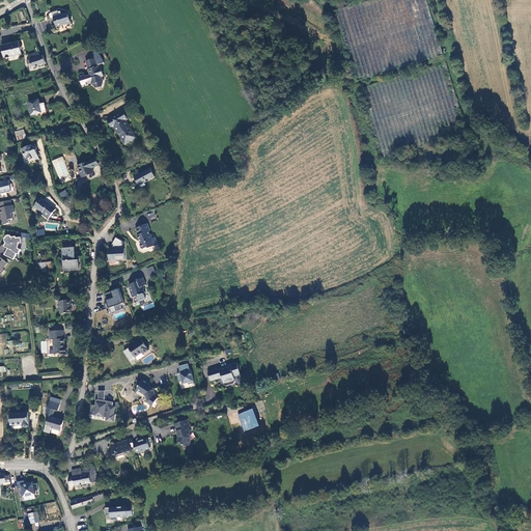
[(57,27),(72,23),(68,12),(61,15),(60,11),(58,12),(58,11),(50,14),(49,16),(50,19),(54,17),(57,27)]
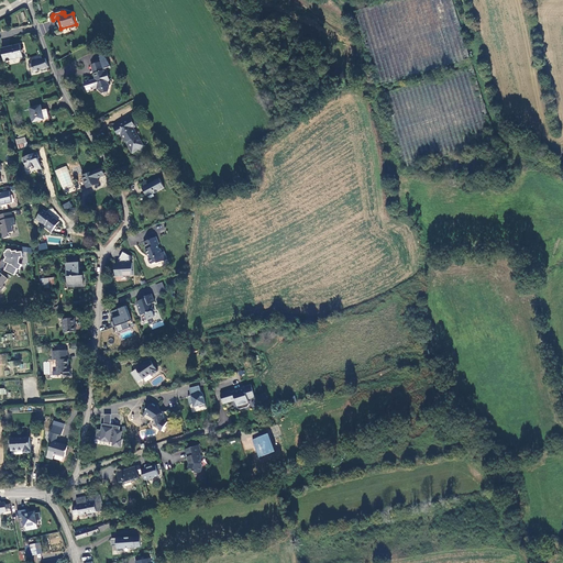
[(21,44),(2,48),(4,61),(23,57),(21,44)]
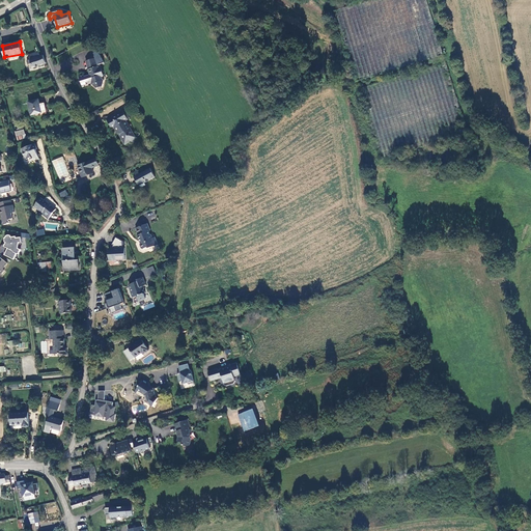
[(33,68),(47,63),(44,55),(40,56),(39,52),(32,54),(29,55),(30,59),(27,61),(28,64),(31,63),(33,68)]
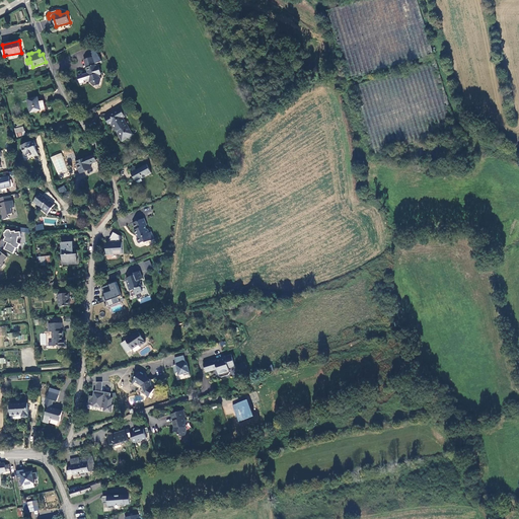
[(98,69),(96,63),(98,63),(102,62),(96,51),(92,52),(94,57),(88,59),(90,67),(89,68),(90,70),(90,71),(89,73),(84,74),(83,73),(78,75),(81,83),(90,81),(90,82),(95,86),(95,85),(99,83),(101,84),(102,78),(100,76),(102,74),(100,68),(98,69)]
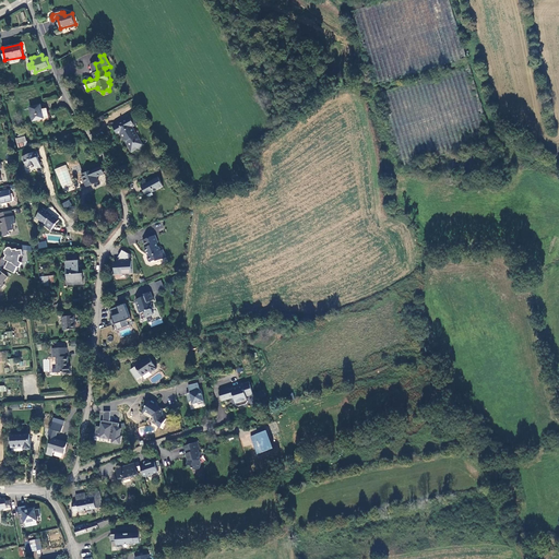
[(43,108),(42,104),(30,107),(33,121),(50,118),(48,107),(43,108)]
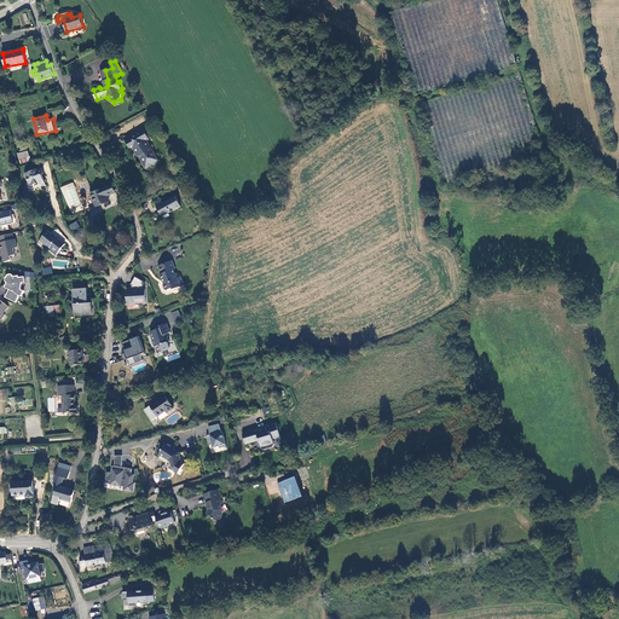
[(131,134),(125,138),(131,148),(134,149),(138,155),(139,155),(142,157),(140,160),(146,168),(152,165),(157,166),(160,158),(148,139),(150,139),(149,138),(145,129),(144,128),(132,136),(131,134)]
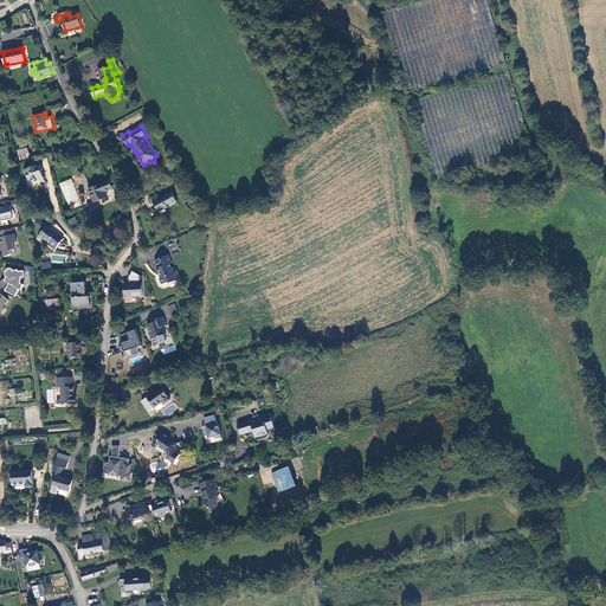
[(20,160),(31,158),(30,153),(28,153),(27,148),(18,150),(20,160)]
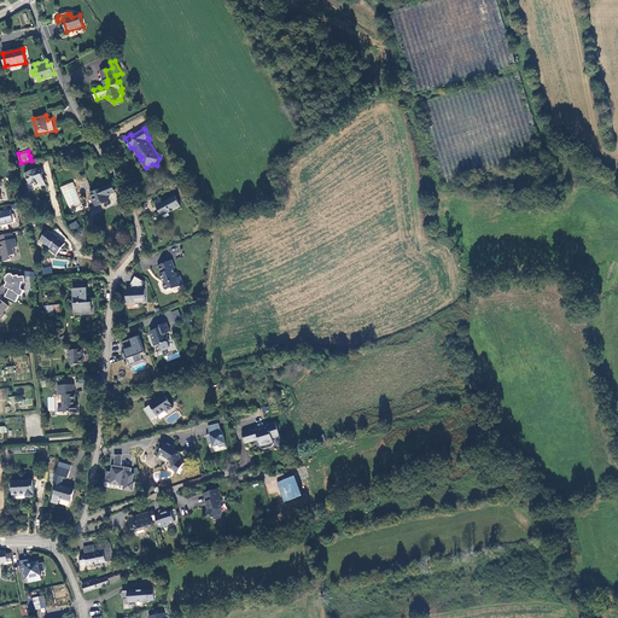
[(38,184),(39,186),(46,182),(42,175),(45,174),(42,168),(27,174),(25,178),(29,181),(31,186),(38,184)]
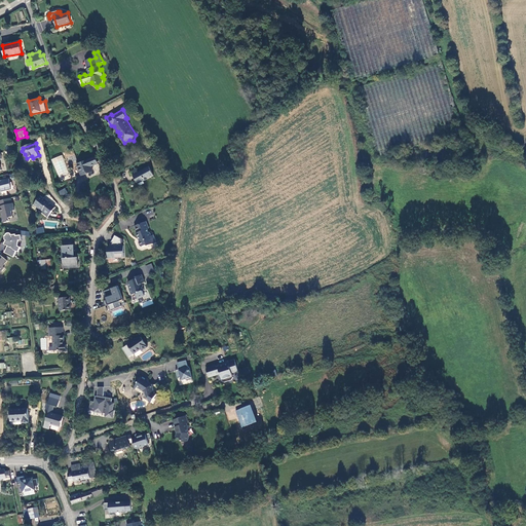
[(70,165),(78,163),(75,155),(67,157),(70,165)]
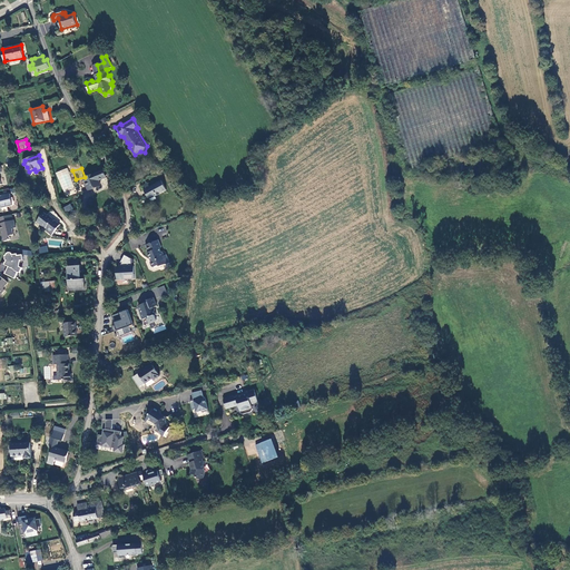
[(57,174),(64,187),(72,183),(68,169),(57,174)]
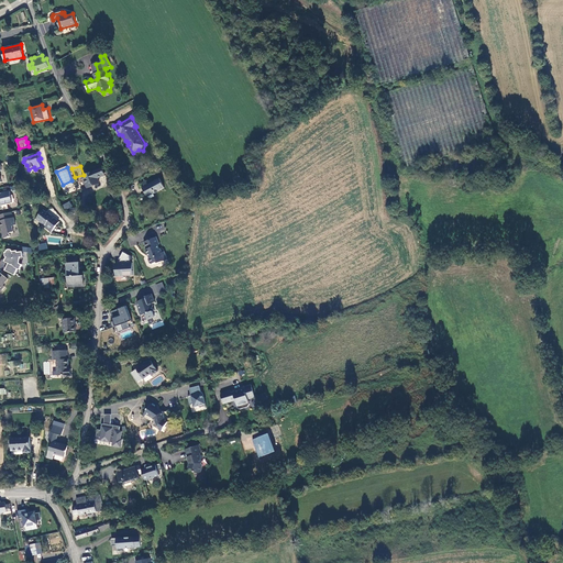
[(106,176),(102,168),(94,173),(96,178),(99,177),(100,178),(106,176)]
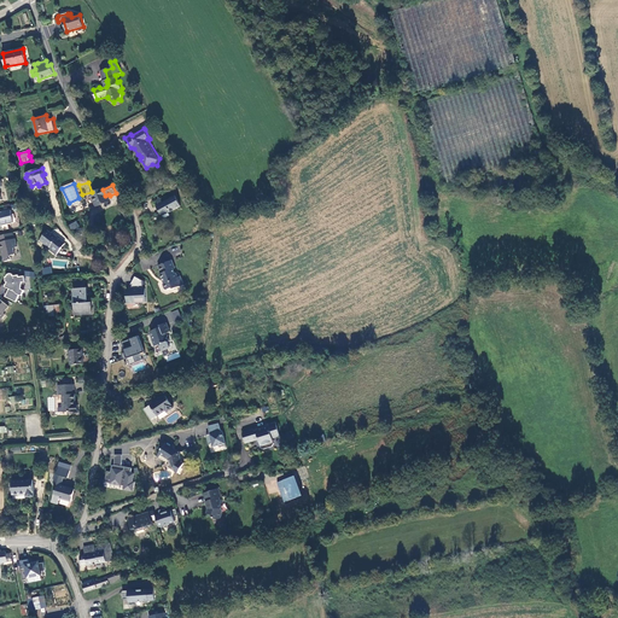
[(108,196),(110,196),(109,194),(105,196),(103,190),(92,193),(91,193),(95,205),(110,200),(108,196)]
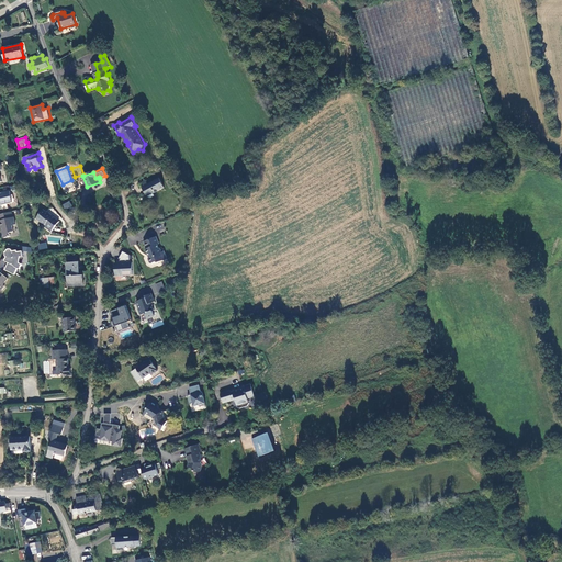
[(165,188),(160,178),(148,183),(146,180),(142,182),(144,186),(143,187),(148,198),(149,197),(155,193),(165,188)]
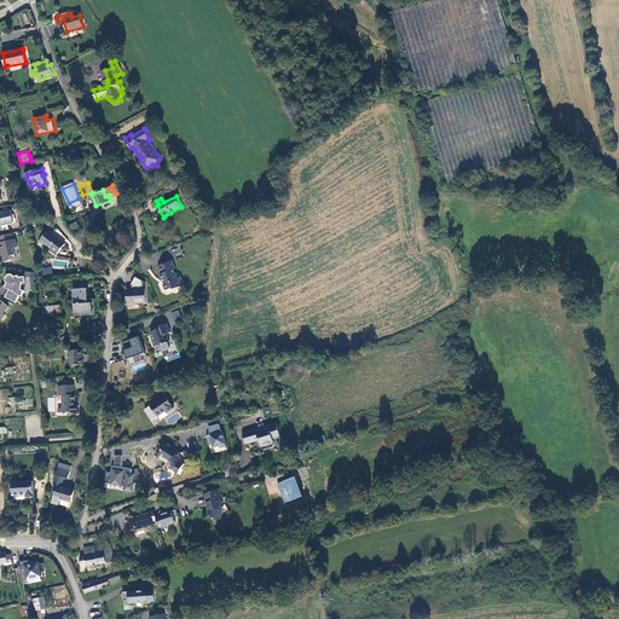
[(81,204),(79,198),(69,203),(70,209),(81,204)]
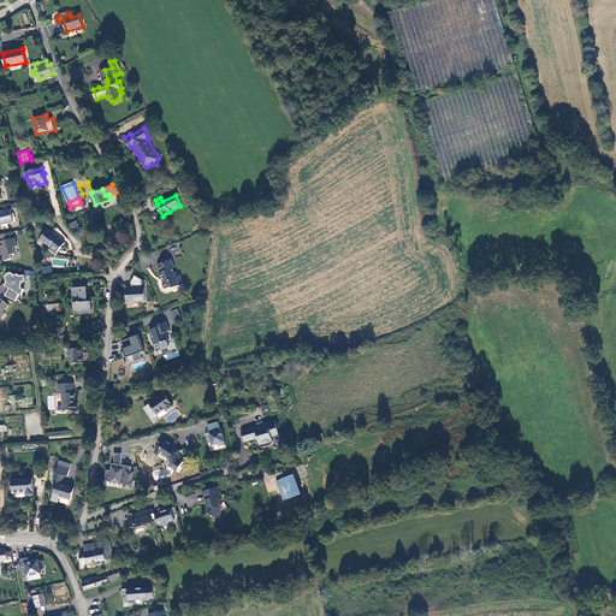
[(11,209),(0,212),(0,229),(0,230),(3,229),(4,230),(10,229),(9,224),(15,223),(11,209)]
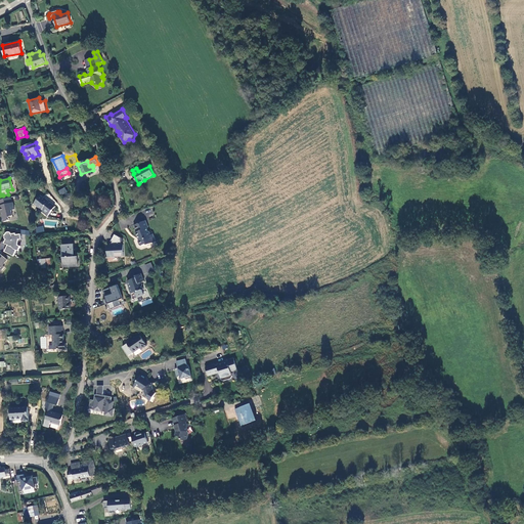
[(64,187),(57,190),(60,195),(68,192),(64,187)]
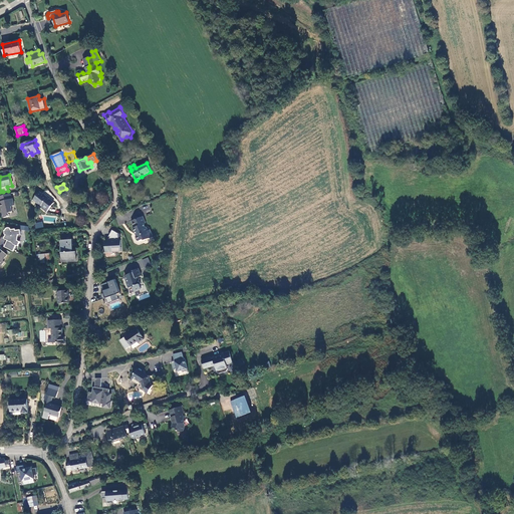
[(47,212),(55,202),(44,193),(43,194),(40,191),(34,199),(42,206),(40,207),(47,212)]
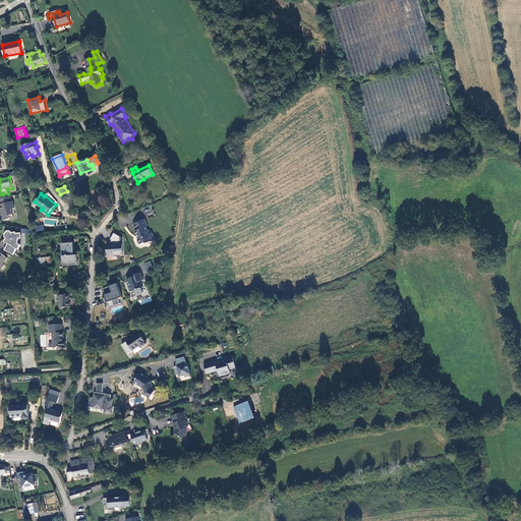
[(11,196),(0,198),(0,203),(0,205),(0,204),(0,207),(1,211),(2,211),(4,221),(10,219),(9,216),(13,215),(11,209),(14,209),(13,201),(12,201),(11,196)]
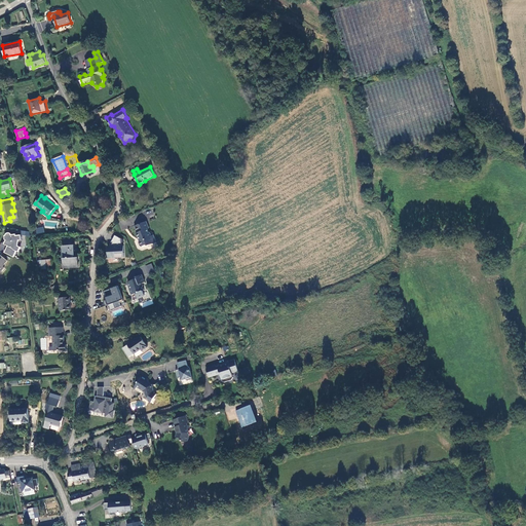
[(139,240),(142,246),(146,245),(148,245),(158,241),(155,234),(152,235),(150,231),(148,228),(150,227),(147,221),(135,225),(138,232),(137,232),(140,240),(139,240)]
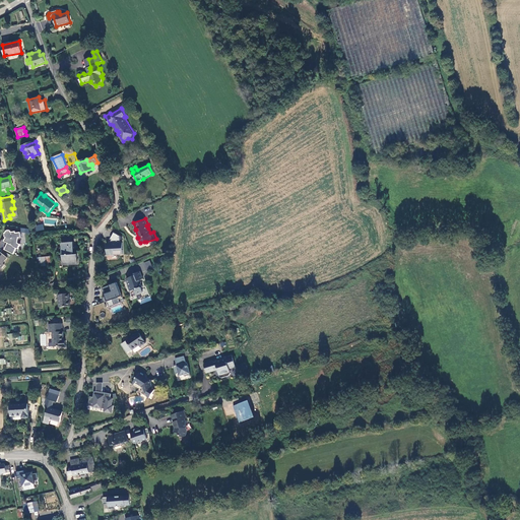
[(6,232),(6,233),(5,234),(5,237),(6,238),(4,242),(8,243),(5,250),(14,254),(17,249),(18,249),(21,245),(18,243),(19,238),(22,238),(21,233),(16,233),(16,232),(12,232),(11,232),(11,231),(10,231),(9,231),(8,231),(7,232),(6,232)]
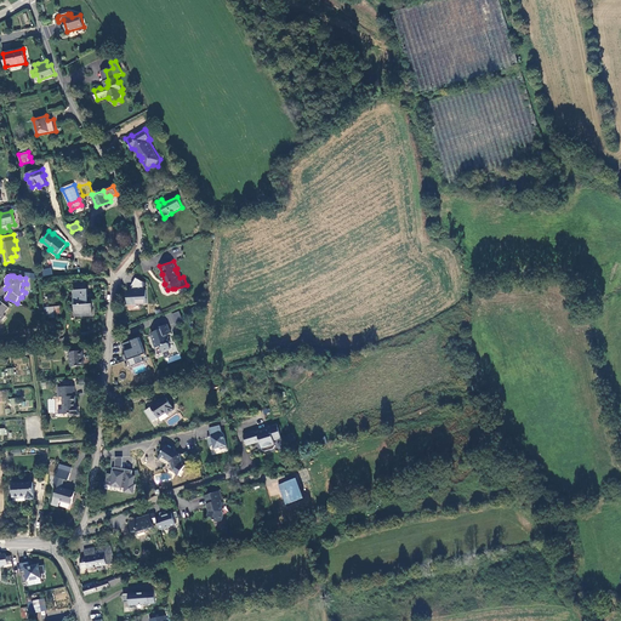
[(134,284),(135,285),(137,286),(137,289),(132,289),(129,289),(129,302),(148,302),(147,289),(146,289),(144,280),(137,277),(134,284)]
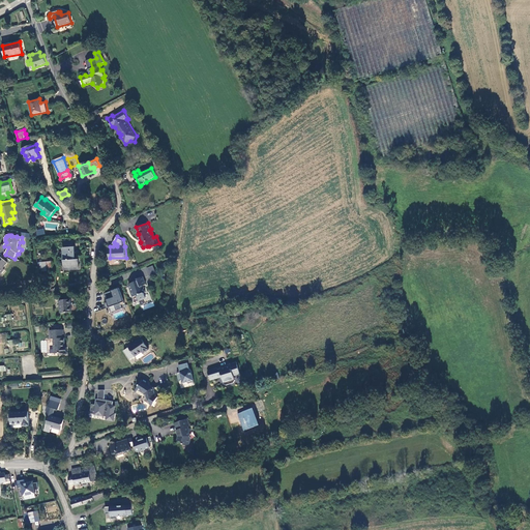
[(76,246),(63,247),(64,270),(80,269),(79,260),(76,260),(76,246)]
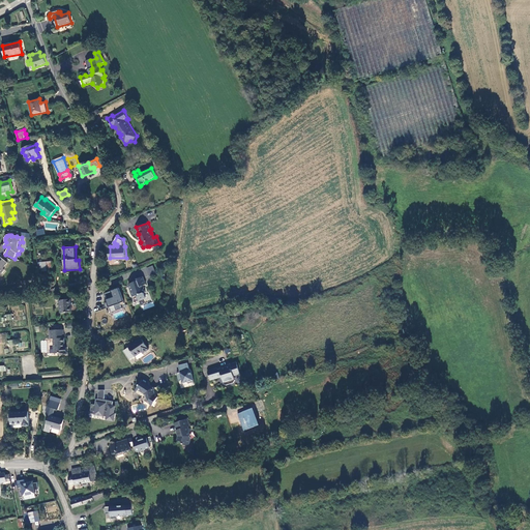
[(51,262),(37,263),(38,270),(41,270),(42,271),(48,271),(48,268),(52,267),(51,262)]
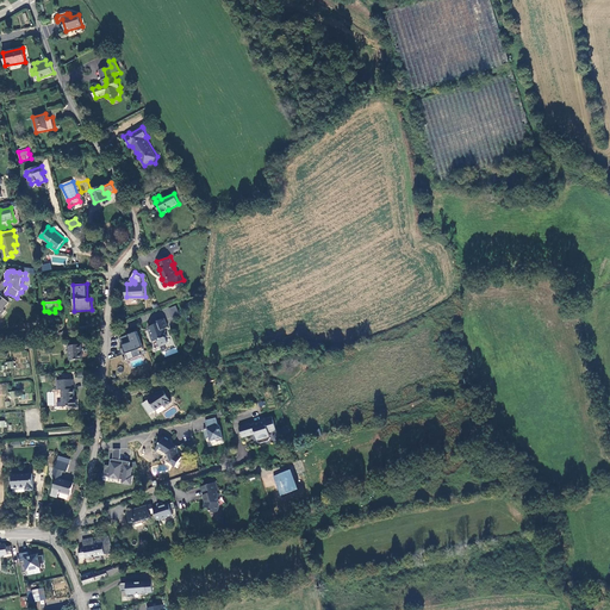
[(176,305),(169,307),(173,317),(180,313),(176,305)]
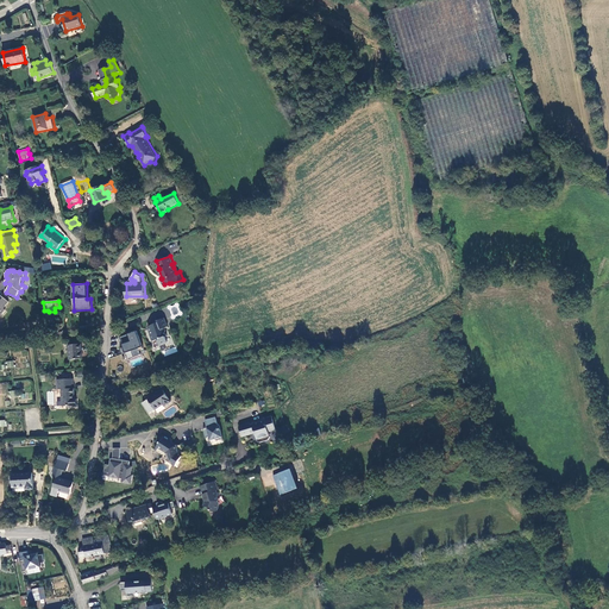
[(164,316),(155,320),(155,322),(149,325),(151,332),(150,333),(152,340),(157,338),(159,343),(167,341),(165,336),(168,334),(167,332),(165,331),(165,330),(164,327),(168,326),(164,316)]
